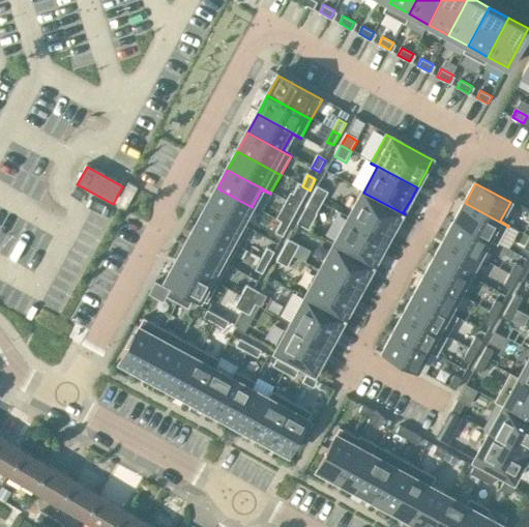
[(128,184),(117,206),(126,211),(138,189),(128,184)]
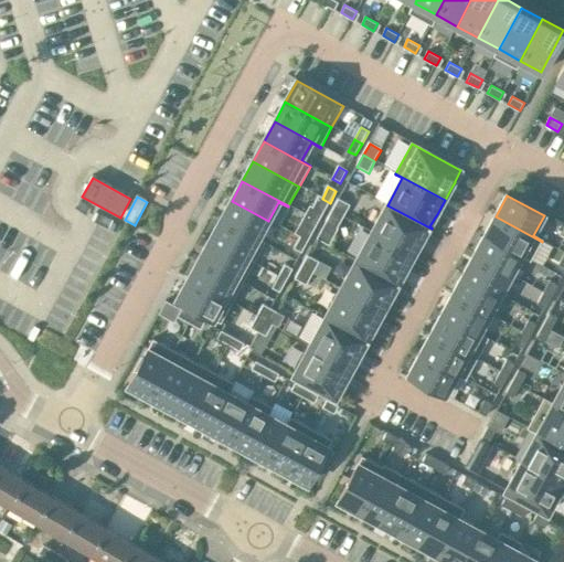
[(322,199),(316,210),(323,214),(330,203),(322,199)]
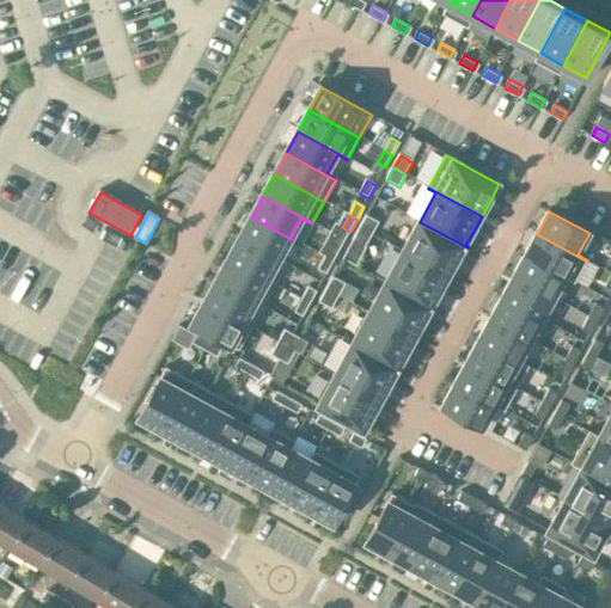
[(367,216),(360,229),(372,237),(379,223),(367,216)]
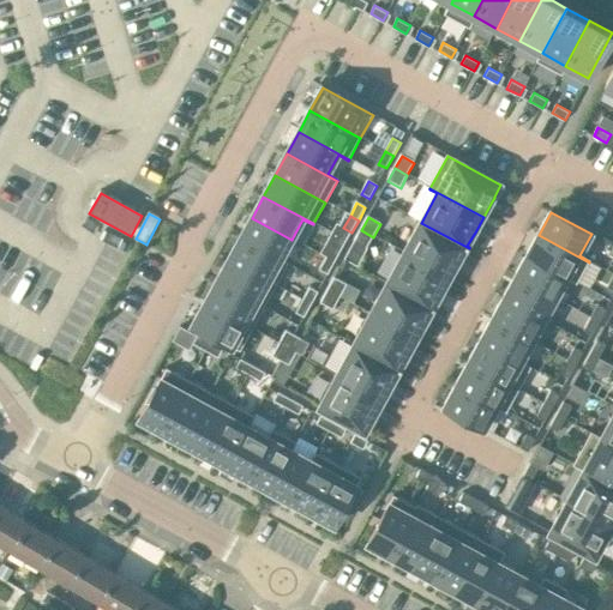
[(252,218),(240,240),(288,265),(288,264),(281,260),(292,240),(252,218)]
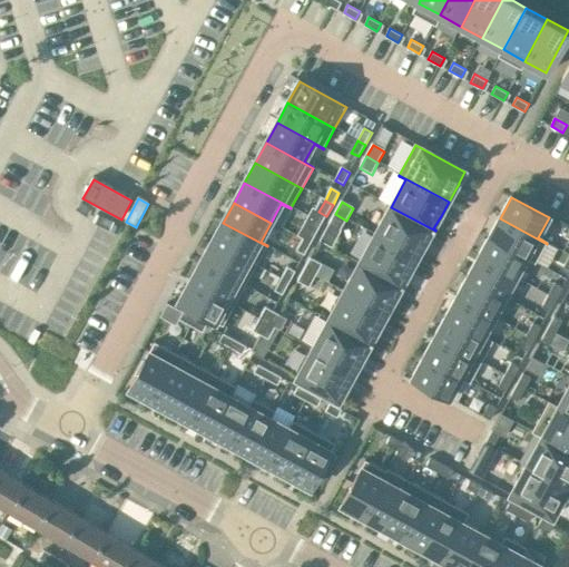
[(391,207),(375,235),(418,258),(425,244),(428,241),(432,231),(434,232),(435,231),(391,207)]
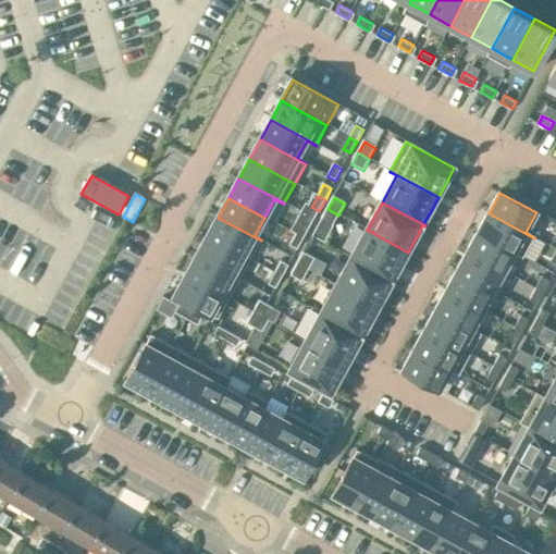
[(328,209),(321,220),(333,226),(338,216),(328,209)]
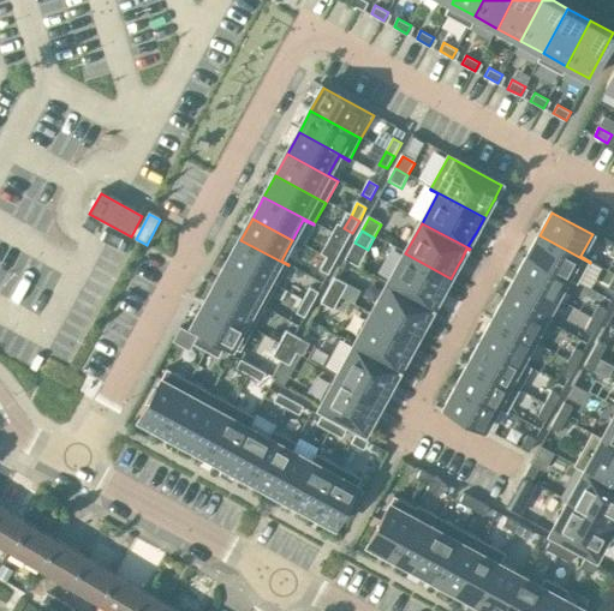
[(540,235),(528,257),(578,285),(590,263),(540,235)]
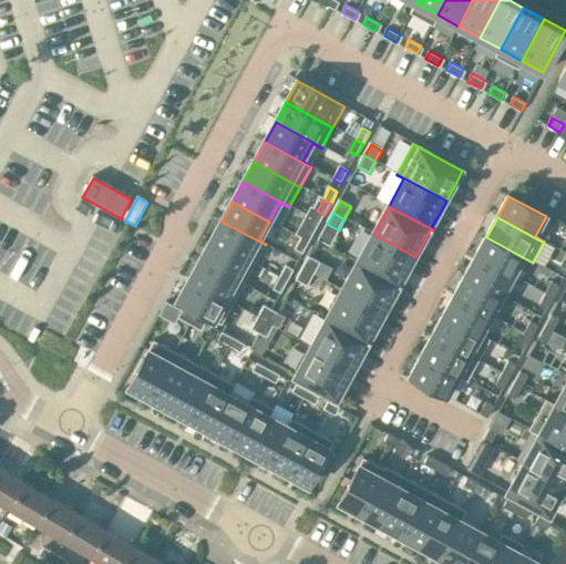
[(222,222),(211,241),(255,265),(266,245),(222,222)]
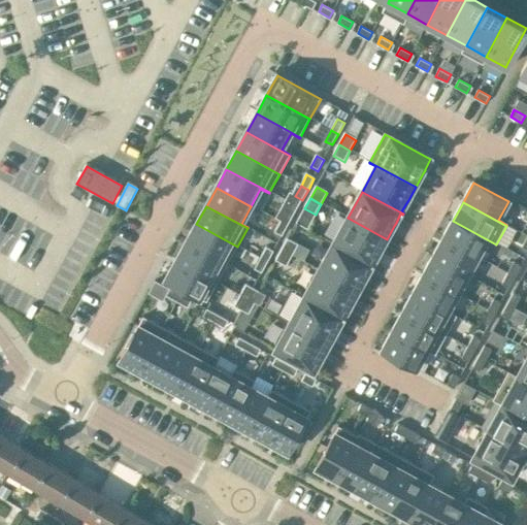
[(287,211),(281,223),(288,226),(294,216),(287,211)]
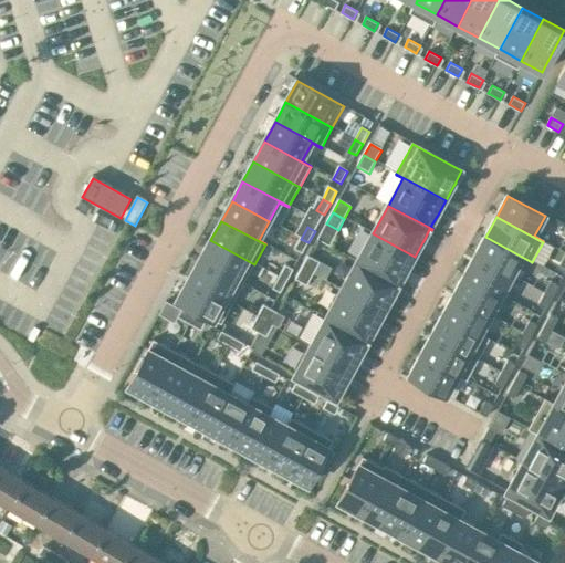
[(373,233),(357,262),(401,287),(401,285),(399,284),(405,274),(406,275),(407,271),(415,257),(373,233)]
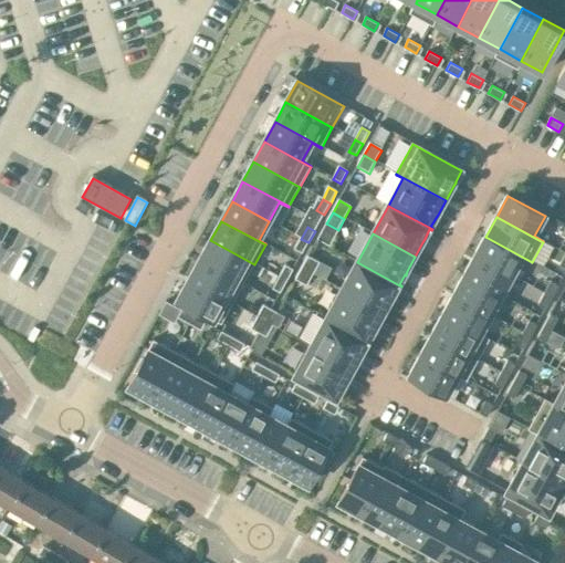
[(485,237),(474,257),(512,277),(522,258),(532,263),(532,262),(485,237)]
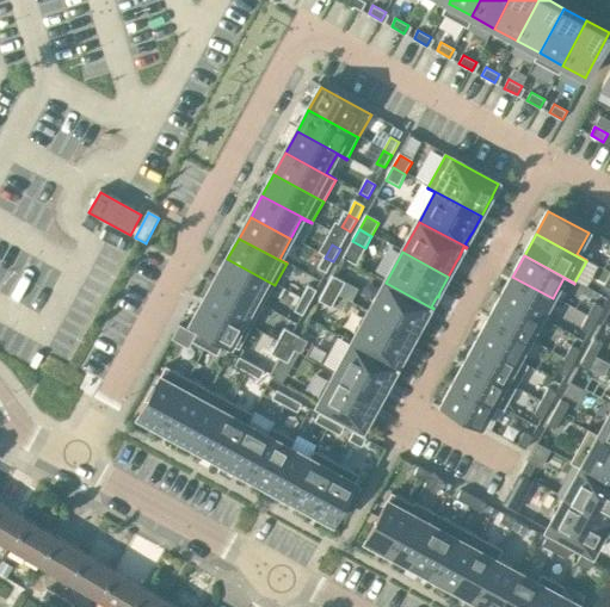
[(325,258),(318,270),(326,274),(333,261),(325,258)]
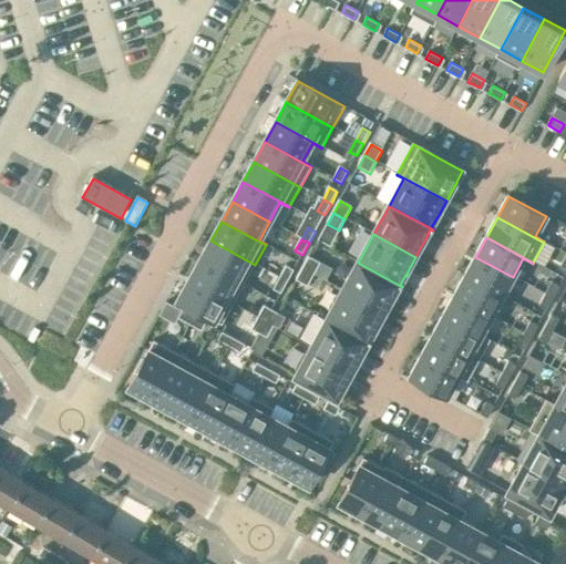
[(211,241),(199,260),(244,285),(255,265),(211,241)]
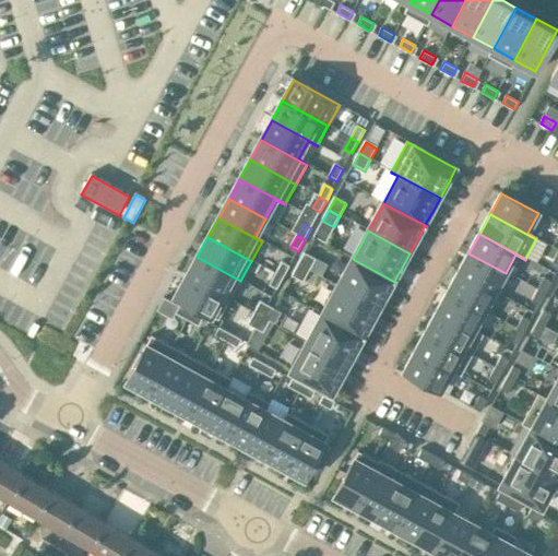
[(469,253),(459,273),(495,293),(506,273),(469,253)]
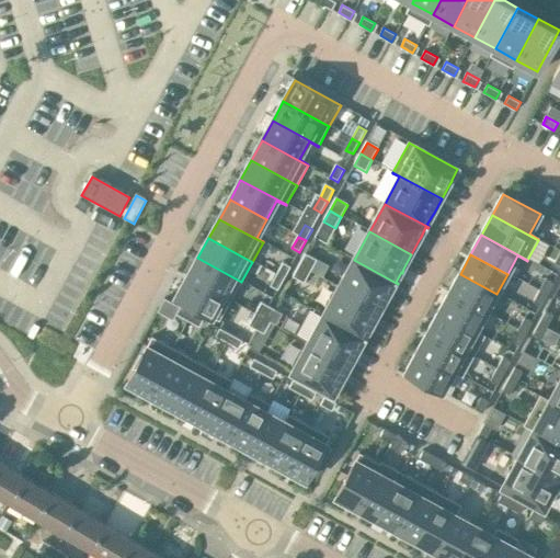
[(306,255),(299,266),(310,273),(317,261),(306,255)]
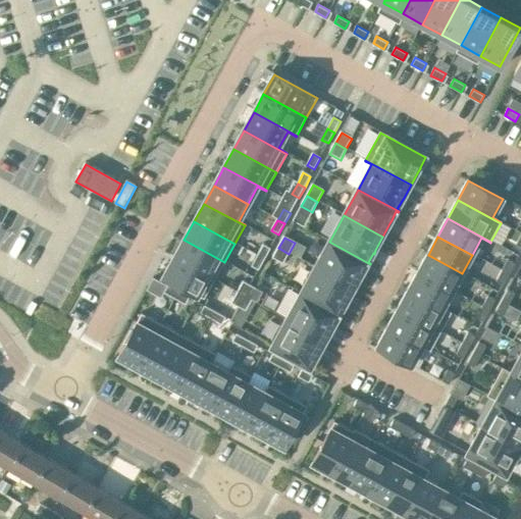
[(184,240),(173,258),(214,280),(224,262),(184,240)]
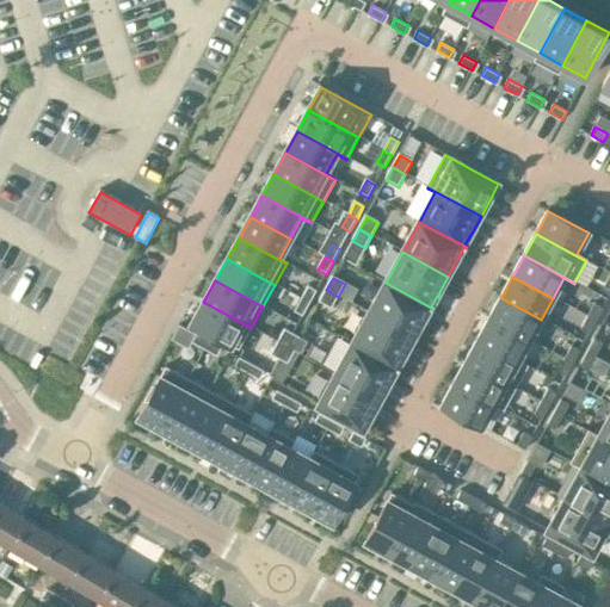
[(386,283),(369,314),(414,338),(423,322),(423,323),(425,319),(430,309),(432,310),(433,309),(386,283)]
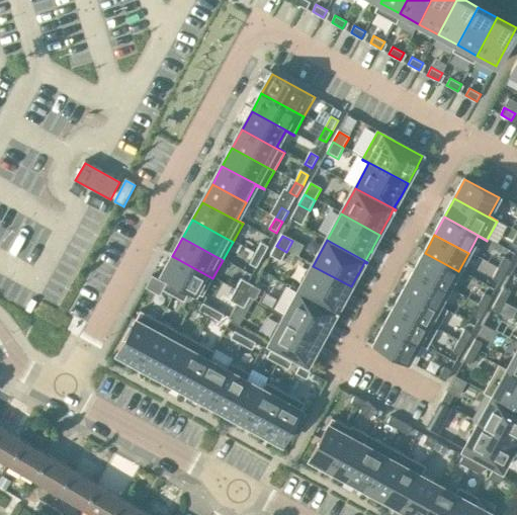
[(261,244),(255,254),(262,258),(268,248),(261,244)]
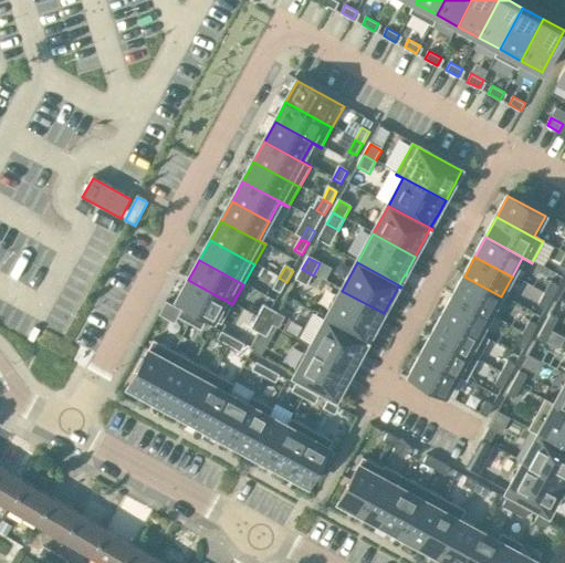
[(302,269),(295,281),(307,287),(313,275),(302,269)]
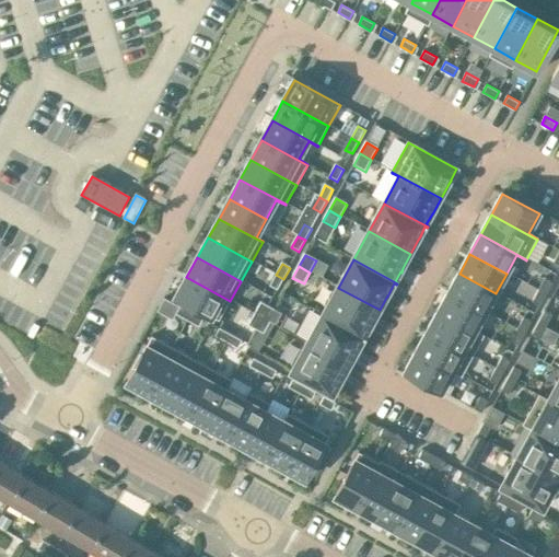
[(459,274),(449,293),(485,313),(496,293),(459,274)]
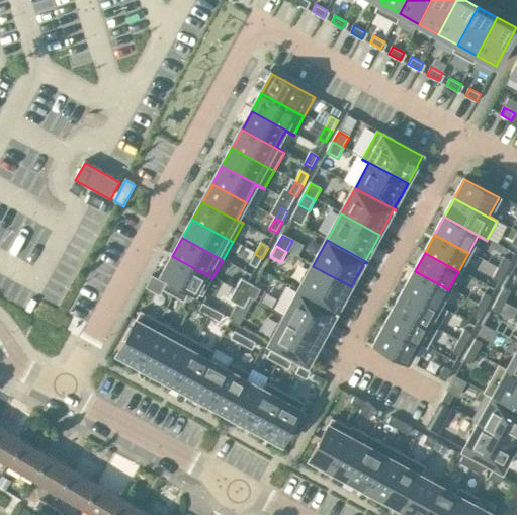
[(255,254),(250,265),(257,269),(262,258),(255,254)]
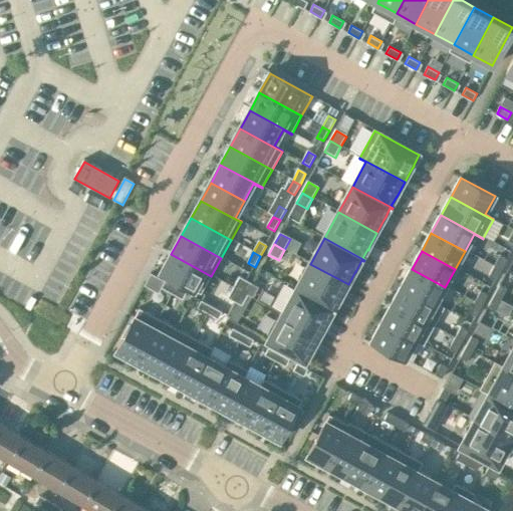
[(171,254),(161,273),(201,295),(211,276),(171,254)]
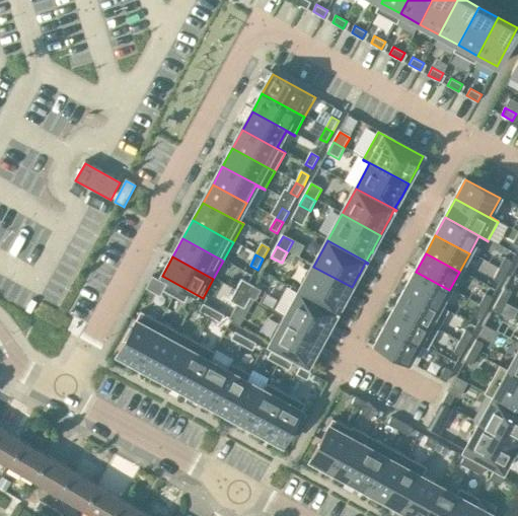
[(505,260),(500,270),(507,274),(512,264),(505,260)]
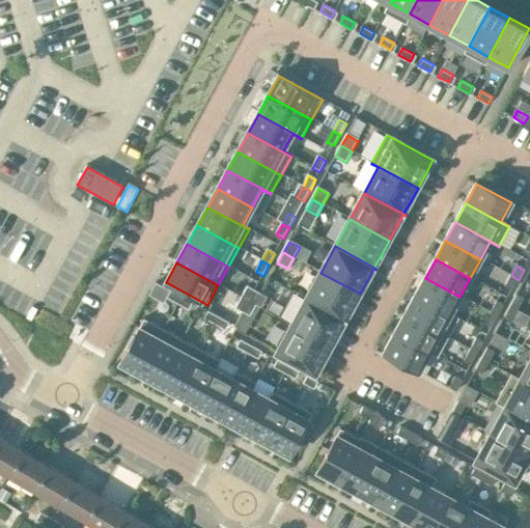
[(321,273),(306,299),(347,322),(347,321),(345,320),(351,310),(352,311),(353,307),(360,294),(321,273)]
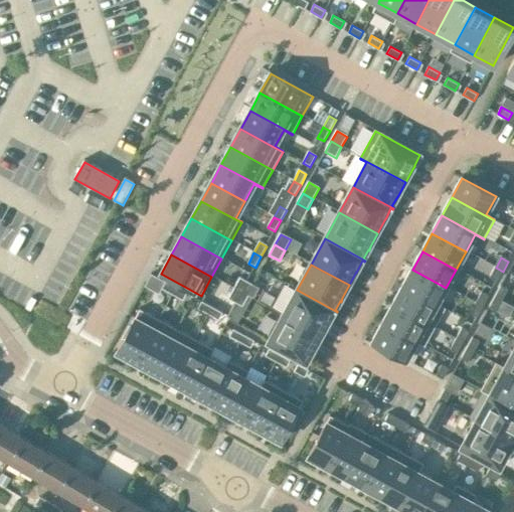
[(496,268),(490,279),(497,283),(503,272),(496,268)]
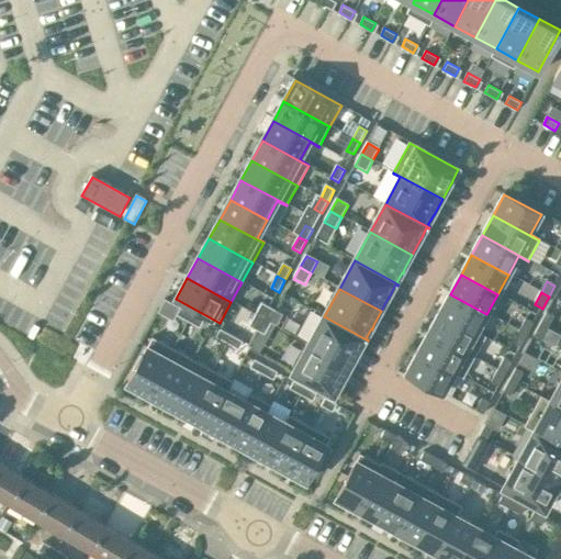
[(450,294),(439,314),(485,338),(486,338),(477,333),(486,314),(450,294)]
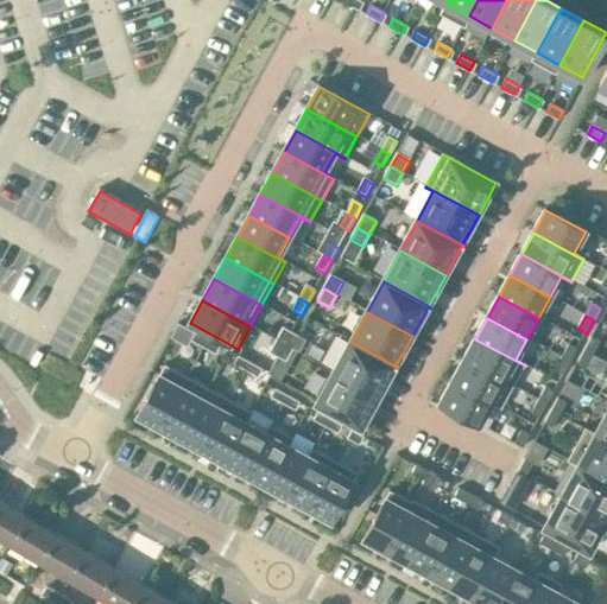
[(283,329),(277,342),(285,345),(292,334),(283,329)]
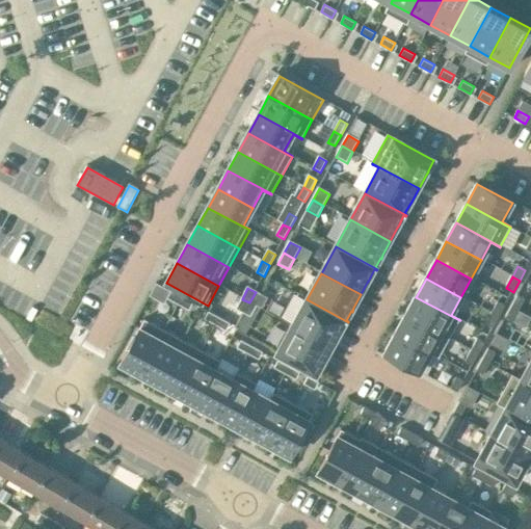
[(171,292),(167,299),(178,306),(182,298),(171,292)]
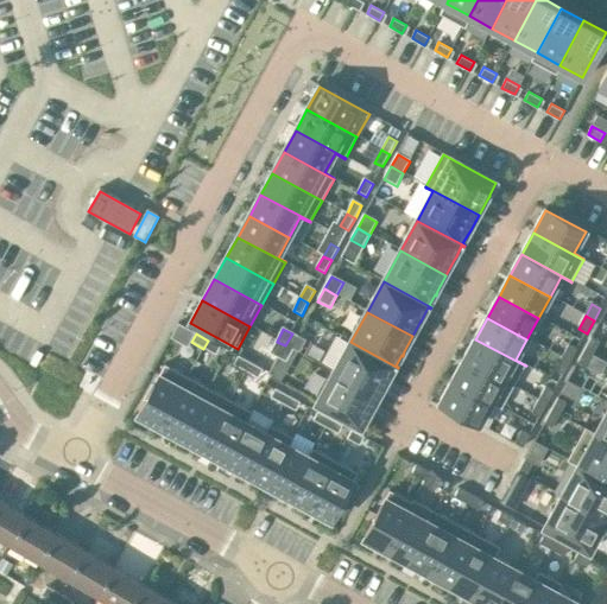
[(292,334),(285,345),(293,350),(301,338),(292,334)]
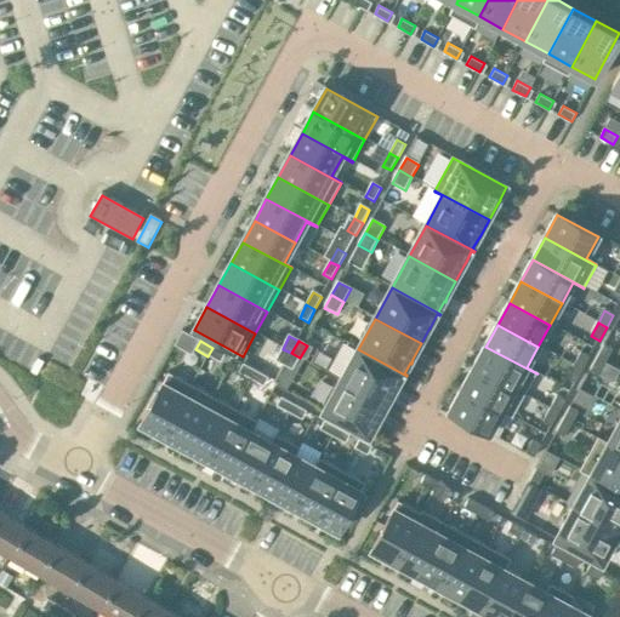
[(485,347),(473,367),(524,395),(536,373),(485,347)]
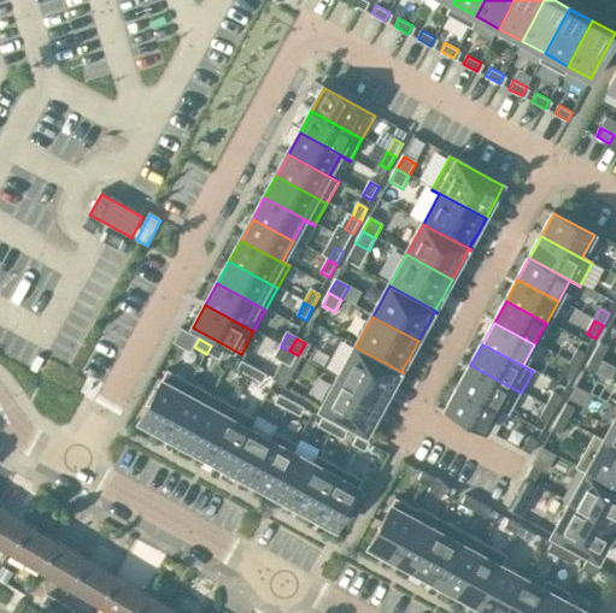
[(600,345),(593,357),(602,361),(609,348),(600,345)]
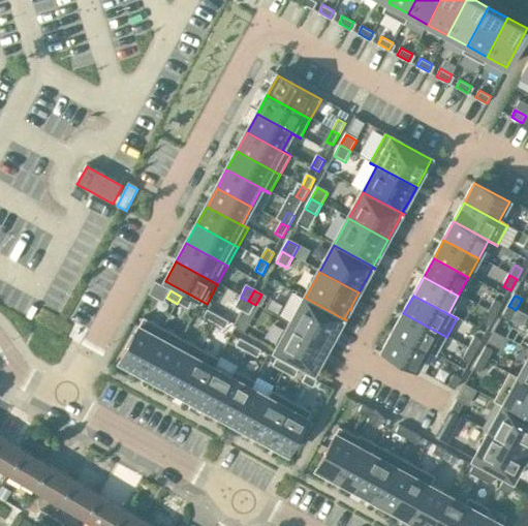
[(181,297),(177,304),(188,310),(192,303),(181,297)]
